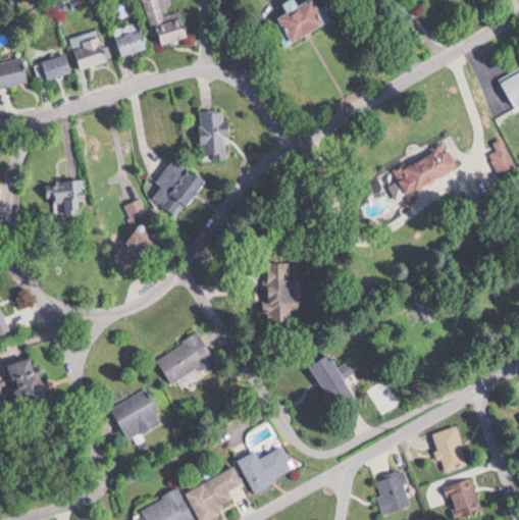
[(142,0),(156,46),(187,36),(180,14),(169,17),(169,16),(163,18),(157,0),(142,0)]
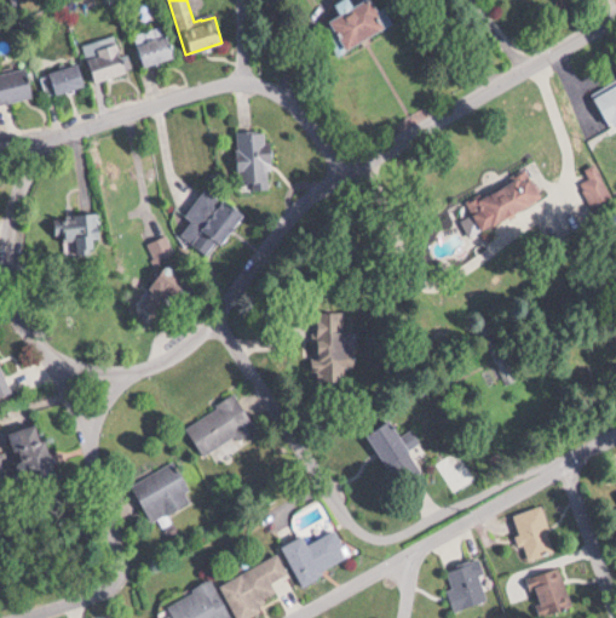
[(373,0),(360,0),(340,10),(343,15),(329,21),(343,50),(387,29),(373,0)]
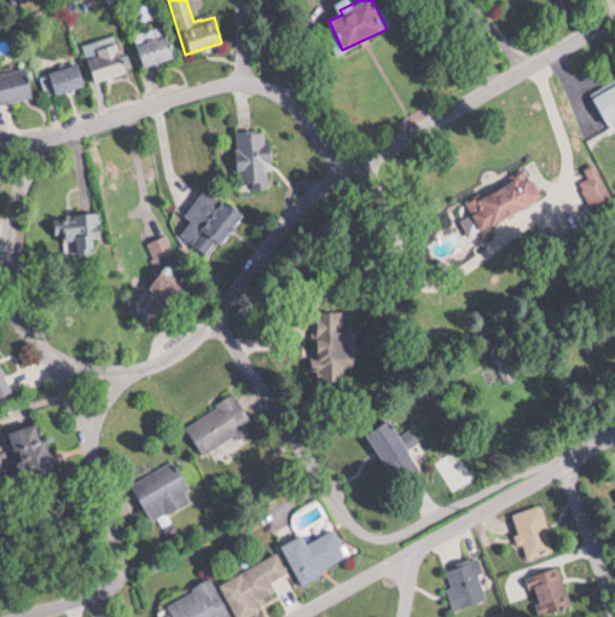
[(174,57),(162,26),(132,36),(143,68),(174,57)]
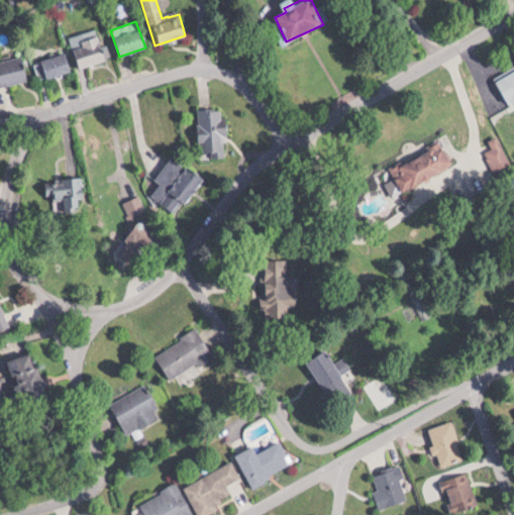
[(104,63),(100,38),(73,43),(78,68),(104,63)]
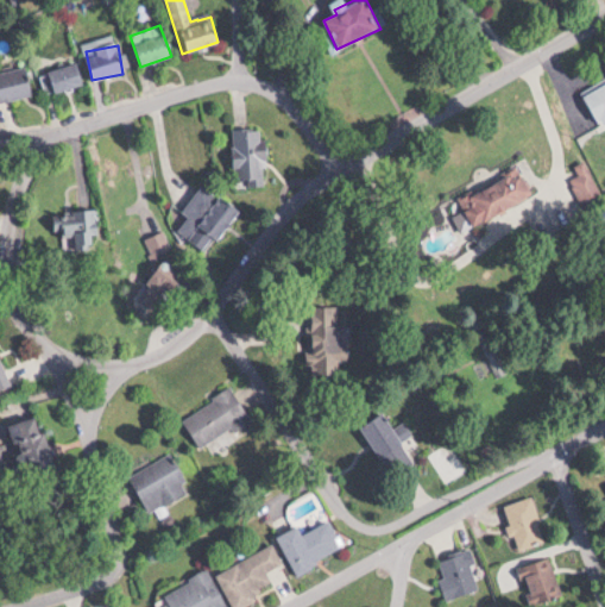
[(39,73),(43,93),(82,86),(79,66),(39,73)]
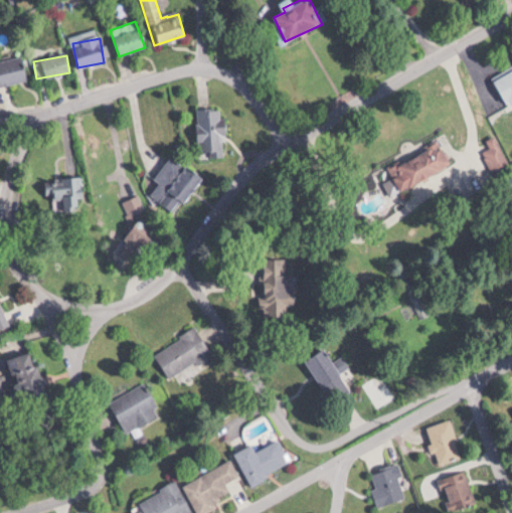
[(27,80),(22,56),(0,60),(0,88),(27,80)]
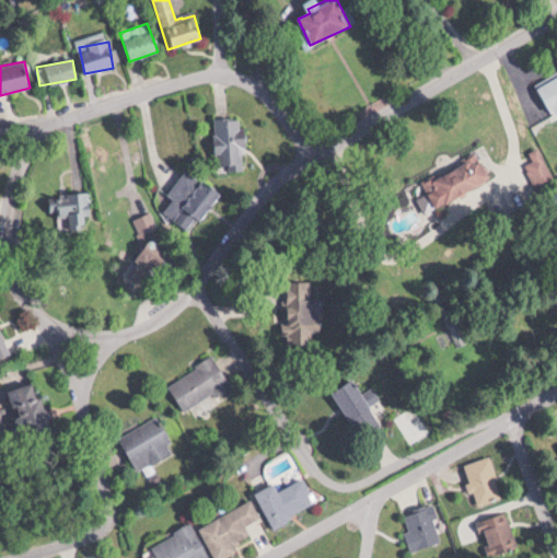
[(556,76),(541,84),(548,103),(555,100),(556,104),(556,76)]
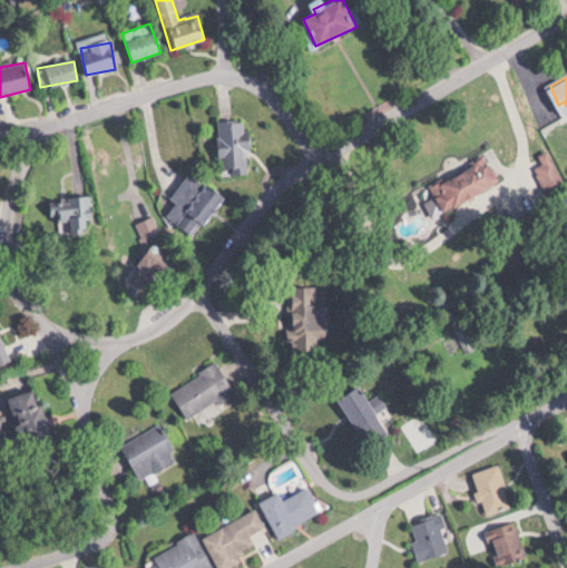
[(218,168),(231,168),(231,175),(250,174),(247,120),(216,121),(218,168)]
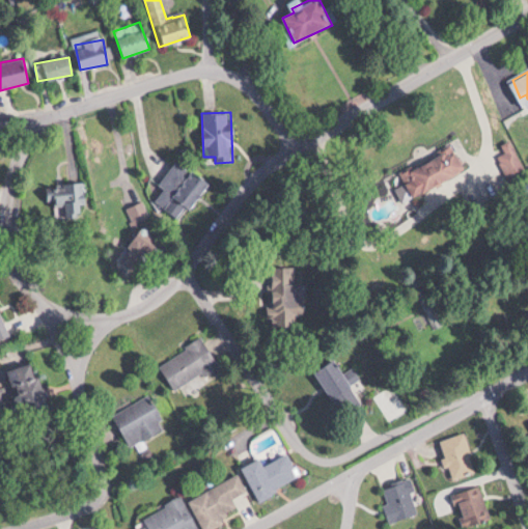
[(410,197),(465,171),(453,148),(399,174),(410,197)]
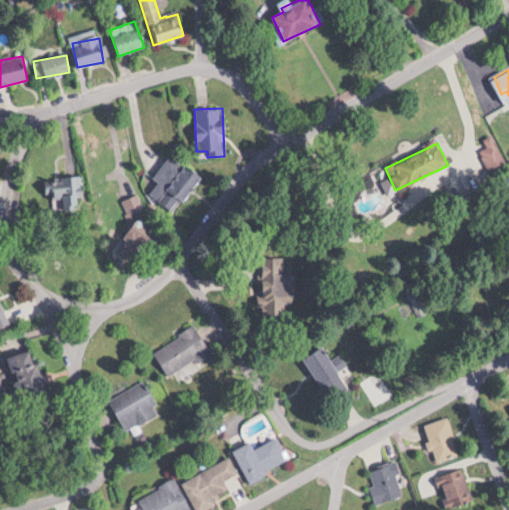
[(144,193),(169,210),(175,200),(181,204),(200,177),(169,155),(144,193)]
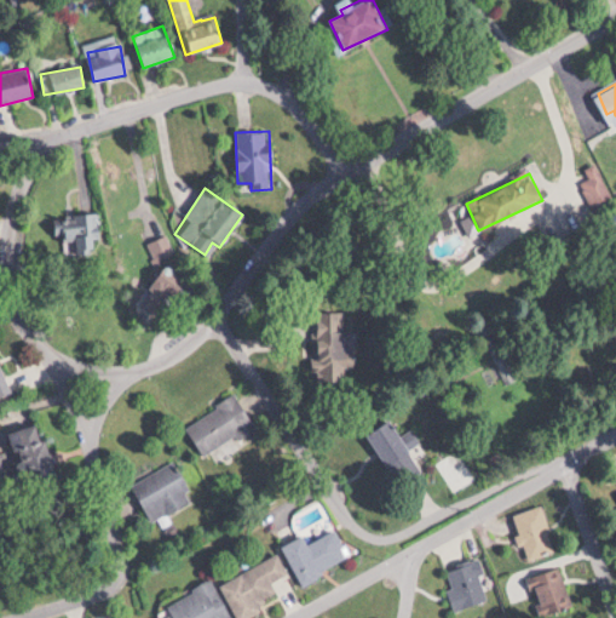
[(97,216),(51,216),(51,240),(97,240),(97,216)]
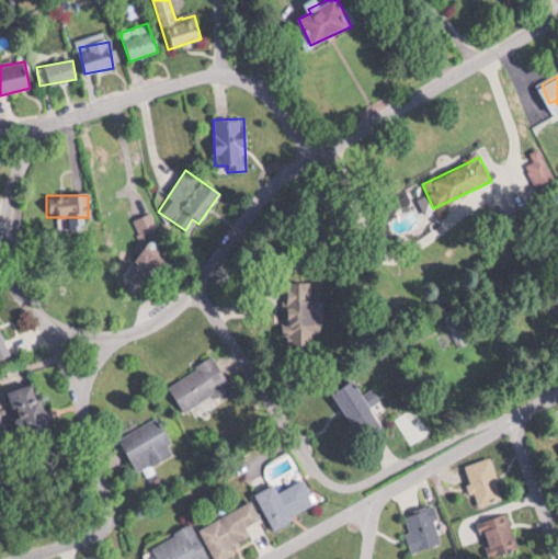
[(315,282),(283,282),(281,344),(312,345),(315,282)]
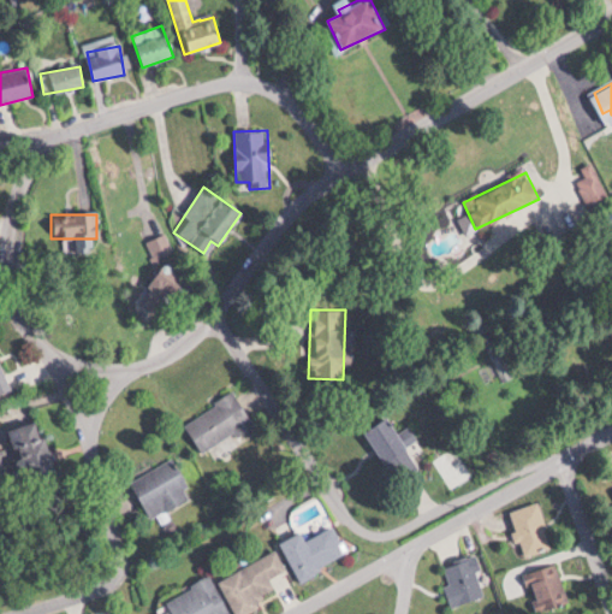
[(0,394),(10,390),(0,366),(0,394)]
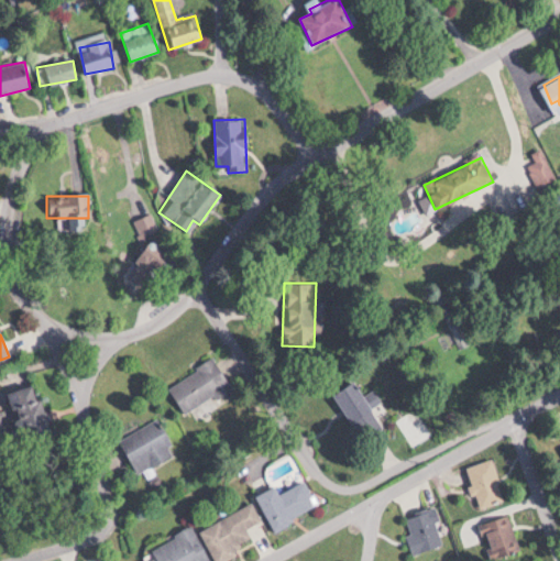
[(230,388),(212,359),(166,386),(184,416),(230,388)]
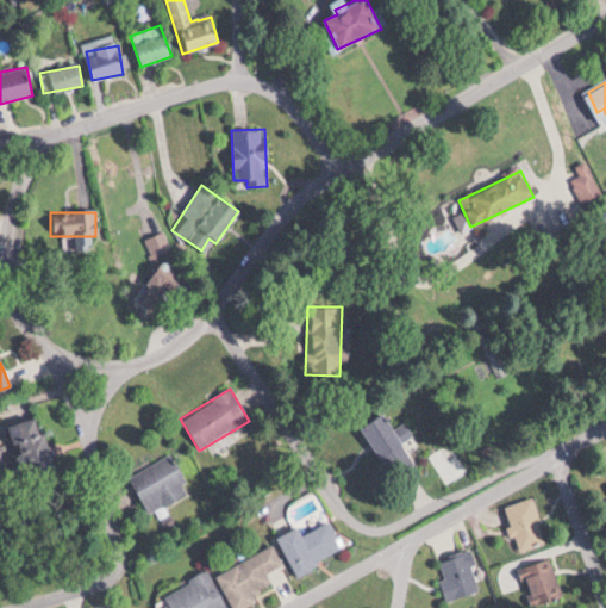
[(360,428),(393,484),(417,470),(383,414),(360,428)]
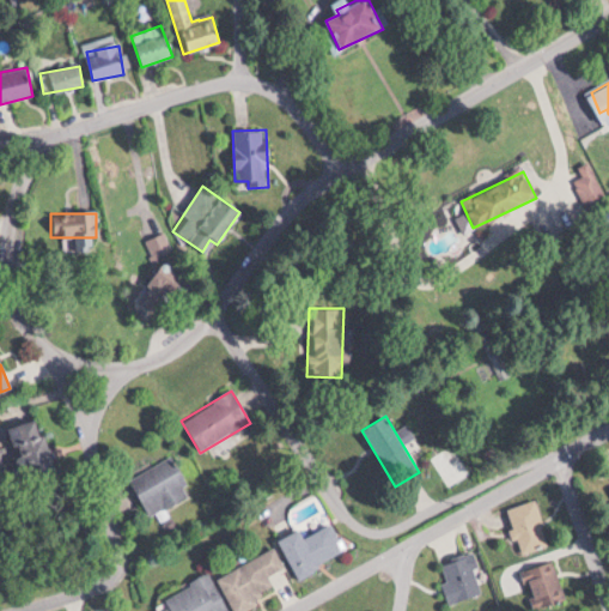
[(54,471),(40,419),(8,428),(23,479),(54,471)]
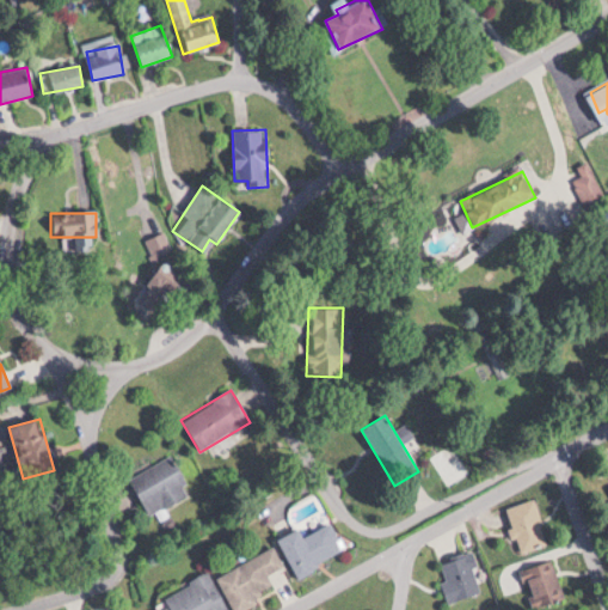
[(185,498),(180,488),(185,486),(171,457),(127,479),(146,517),(185,498)]
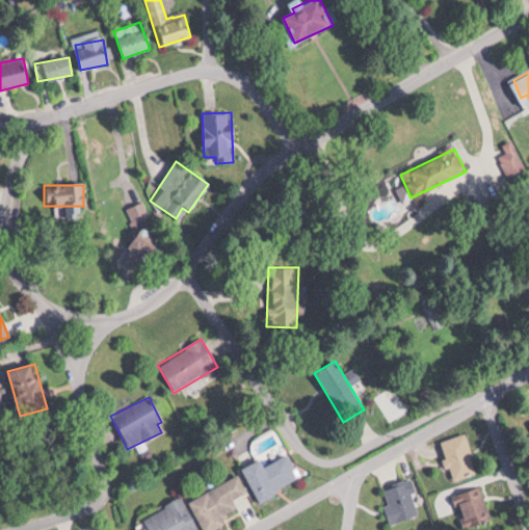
[(451,481),(476,474),(464,434),(439,443),(451,481)]
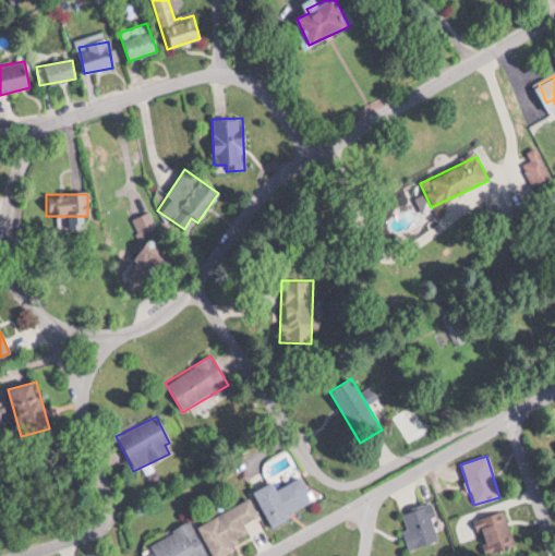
[(253,492),(270,526),(314,504),(301,476),(276,490),(273,482),(253,492)]
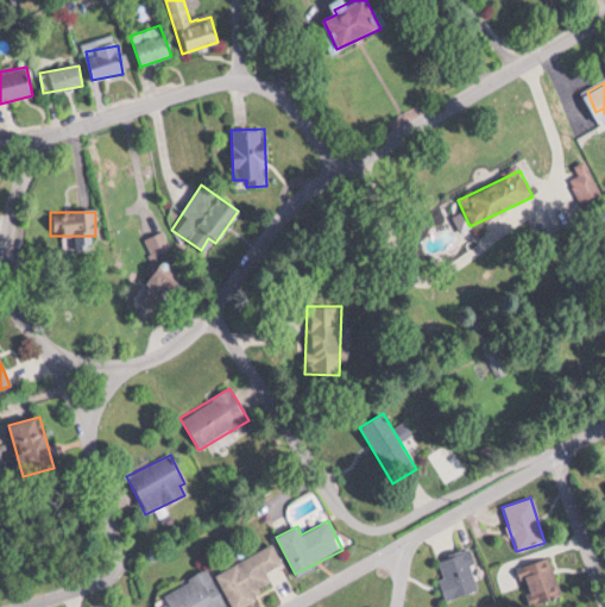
[(213,574),(228,606),(270,586),(264,573),(281,564),(271,546),(213,574)]
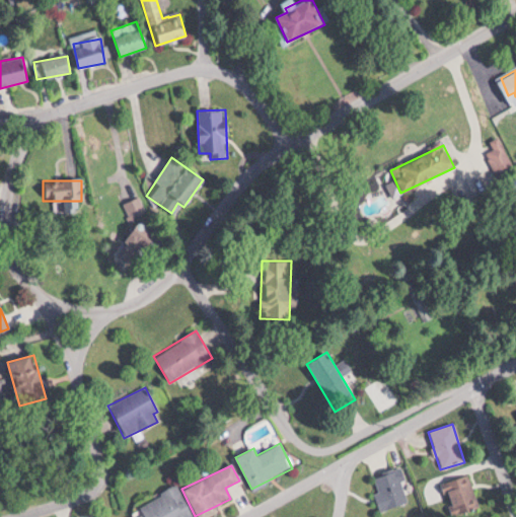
[(370,477),(379,512),(409,504),(399,469),(370,477)]
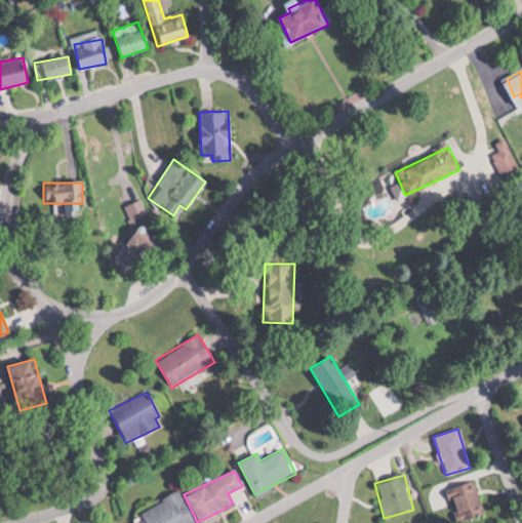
[(483,516),(473,481),(445,489),(454,522),(463,522),(483,516)]
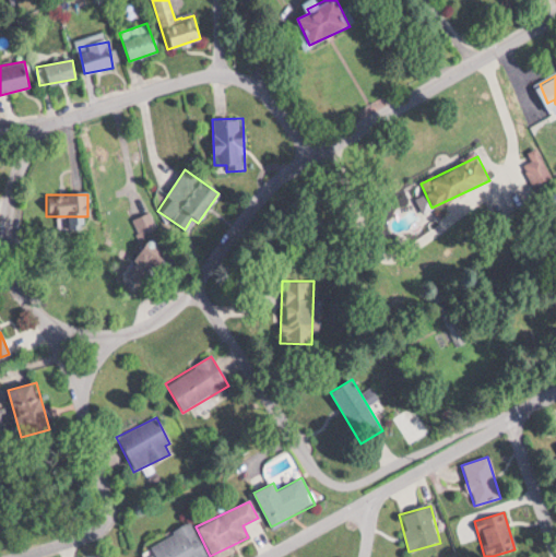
[(138,550),(141,556),(205,556),(189,525),(138,550)]
